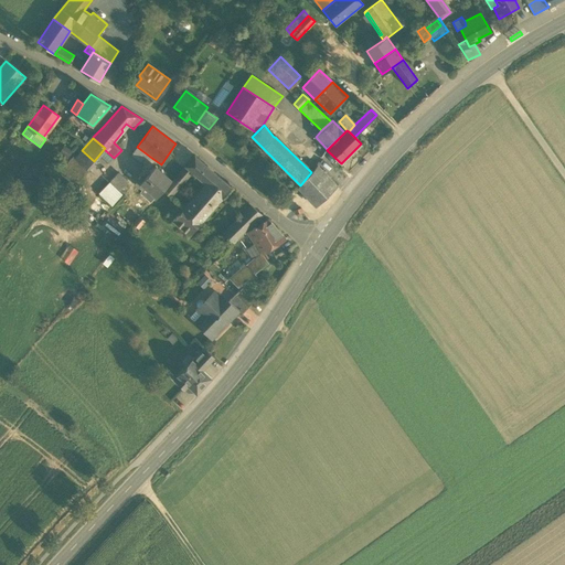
[(131,155),(146,164),(150,157),(137,147),(131,155)]
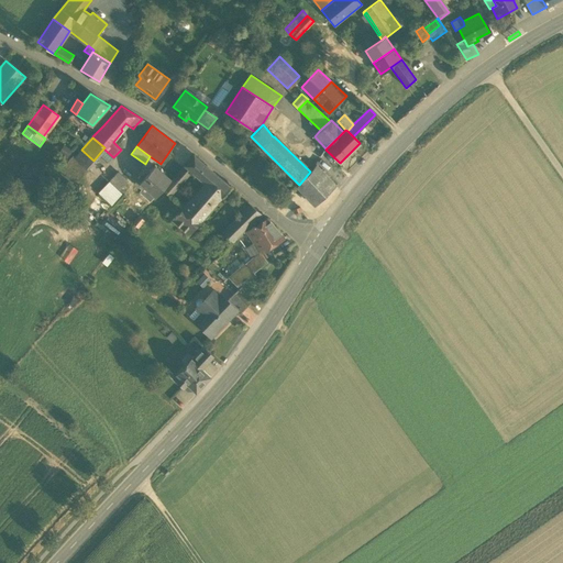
[(81,150),(75,157),(88,168),(94,161),(81,150)]
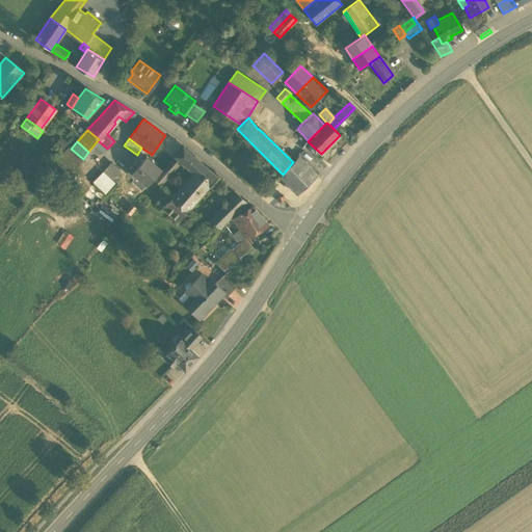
[(69,175),(83,159),(71,149),(69,147),(55,162),(55,163),(59,166),(69,174),(69,175)]
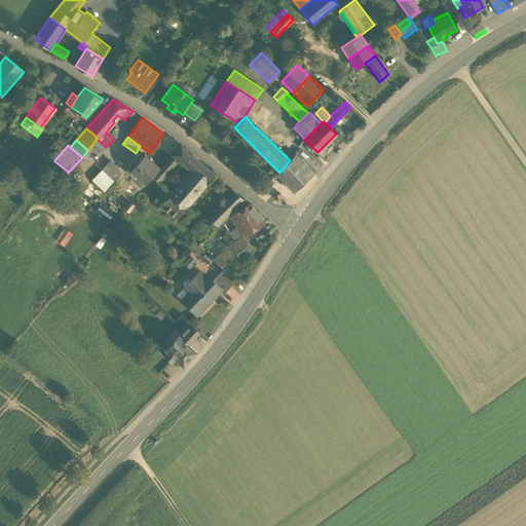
[(172,155),(179,160),(191,171),(208,185),(216,175),(198,160),(181,145),(172,155)]
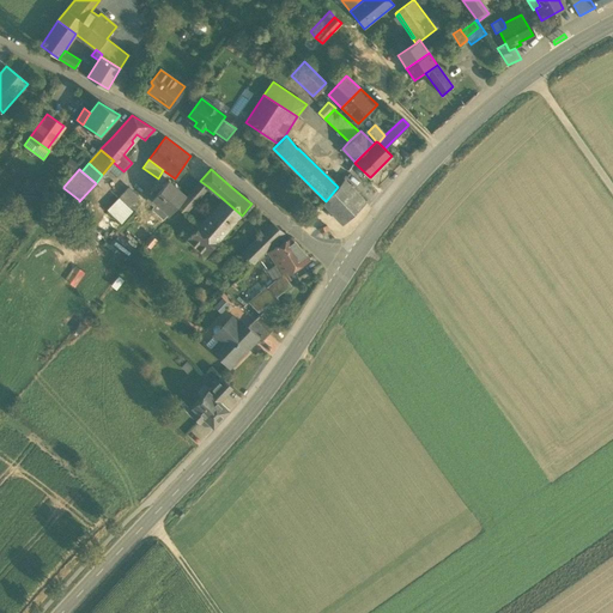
[(345,180),(338,187),(326,201),(323,204),(344,224),(366,202),(345,180)]
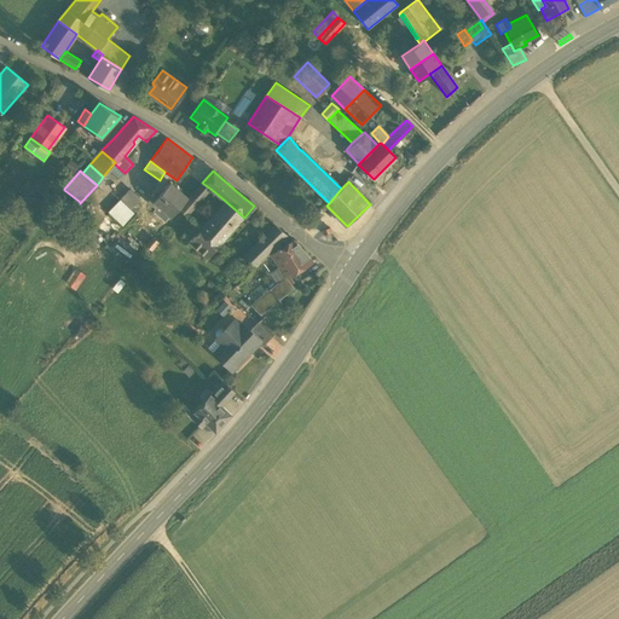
[(165,209),(171,215),(187,197),(171,183),(157,197),(154,195),(148,201),(161,213),(165,209)]
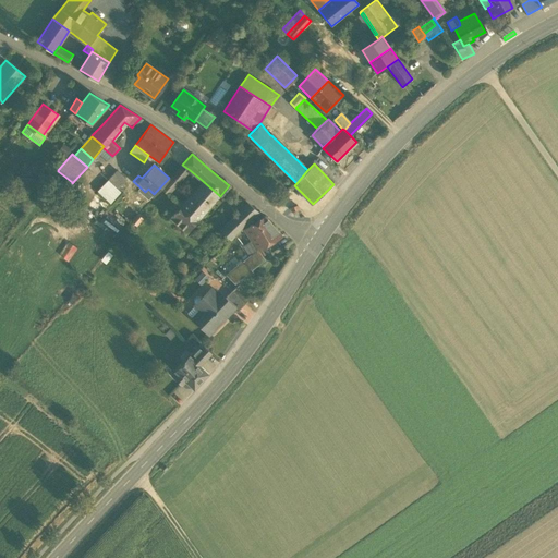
[(162,187),(170,193),(190,170),(182,165),(162,187)]
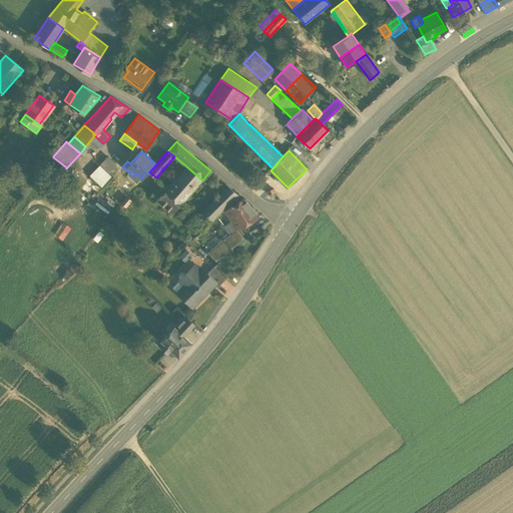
[(99,164),(108,173),(116,164),(107,156),(99,164)]
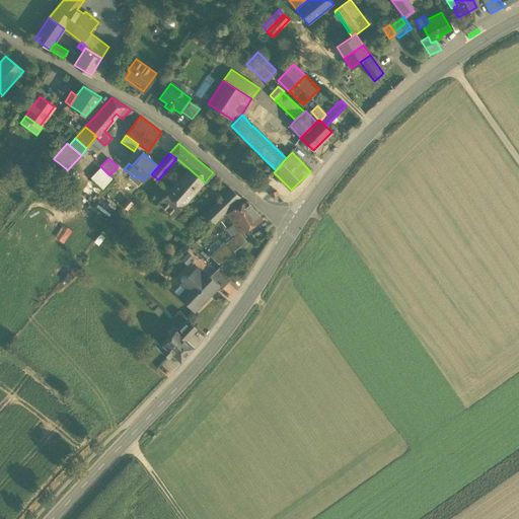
[(113,178),(109,175),(100,166),(90,177),(102,189),(113,178)]
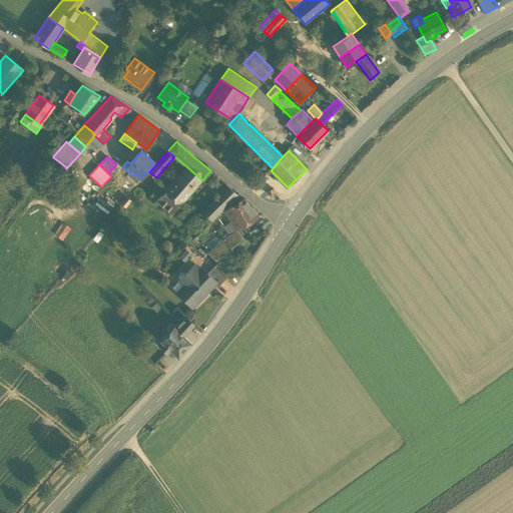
[(186,166),(177,177),(184,183),(189,178),(197,185),(202,180),(186,166)]
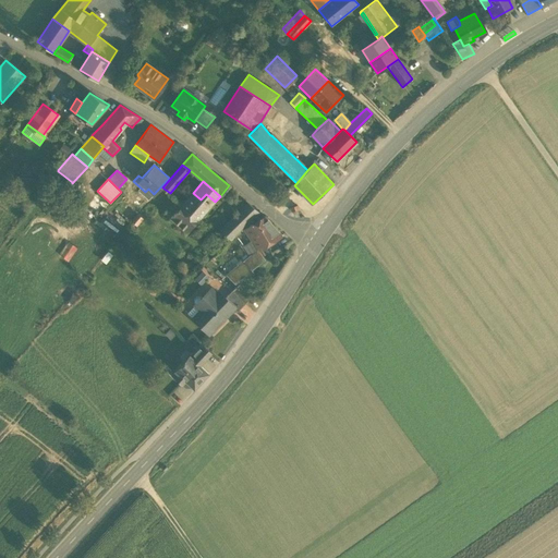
[(68,199),(76,206),(83,199),(73,192),(68,199)]
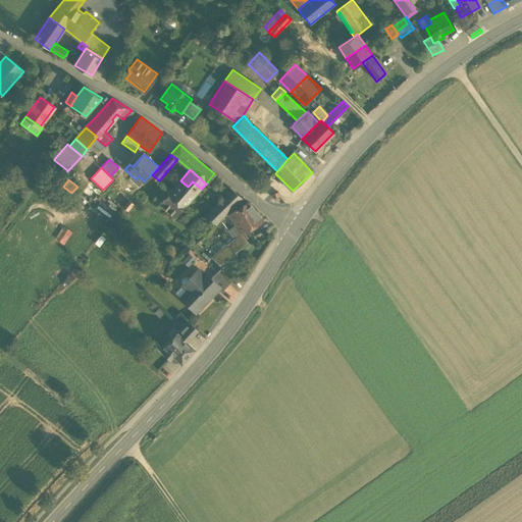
[(175,218),(201,189),(193,181),(188,187),(180,180),(159,204),(175,218)]
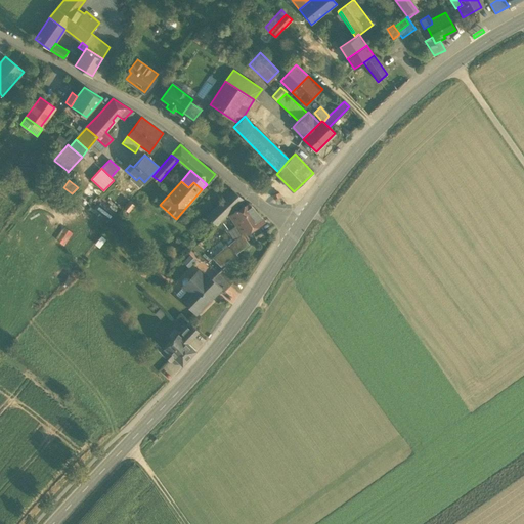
[(123,203),(126,193),(119,191),(117,201),(123,203)]
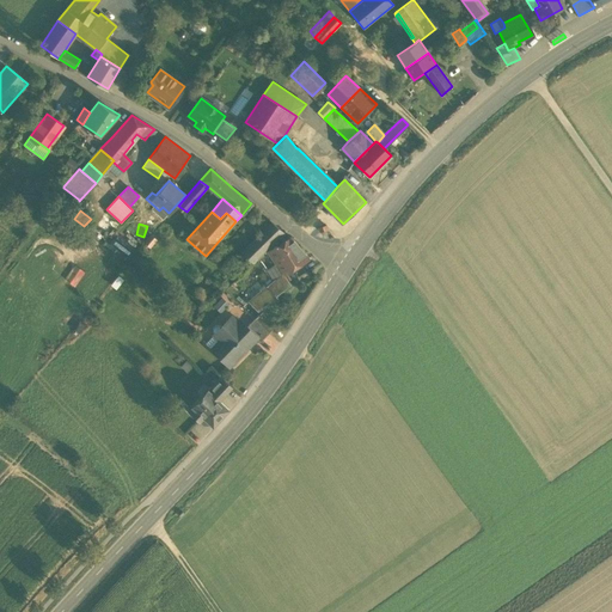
[(257,259),(262,255),(274,243),(285,233),(273,224),(243,254),(252,264),(256,261),(257,259)]
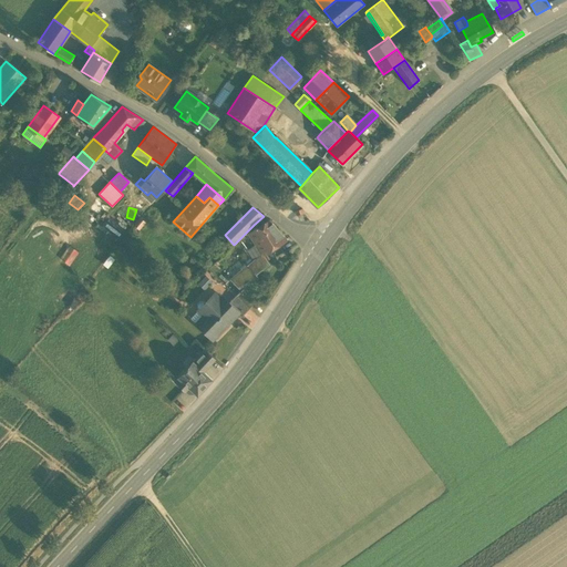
[(137,228),(145,223),(141,216),(133,223),(137,228)]
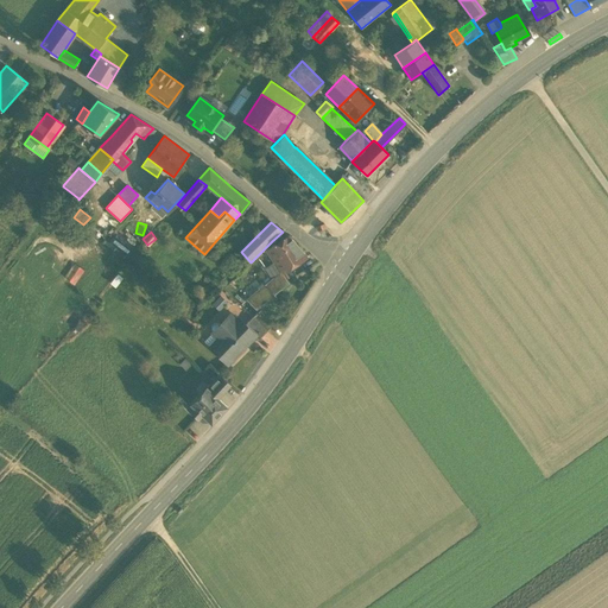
[(267,252),(273,263),(282,272),(306,257),(291,236),(290,236),(276,246),(266,251),(267,252)]
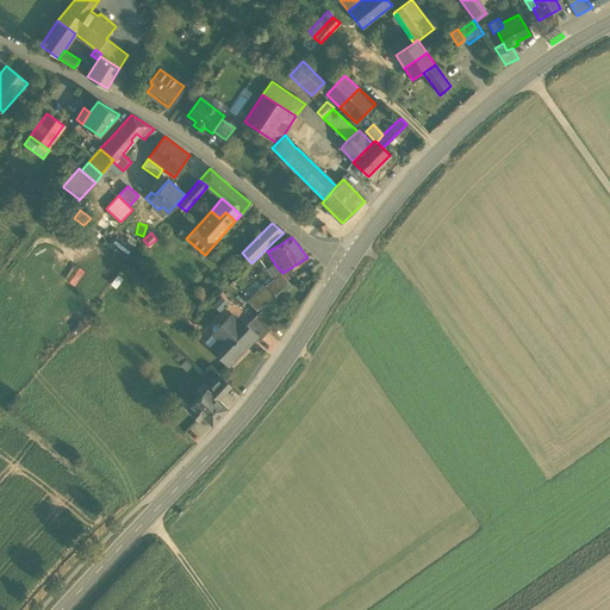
[(277,247),(273,242),(261,254),(263,256),(268,253),(267,251),(277,247)]
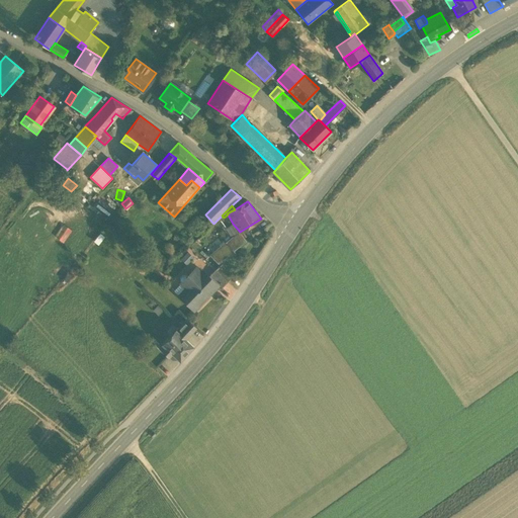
[(238,234),(240,232),(233,224),(225,230),(230,238),(210,255),(219,264),(227,257),(230,260),(237,254),(234,251),(246,241),(241,234),(239,236),(238,234)]
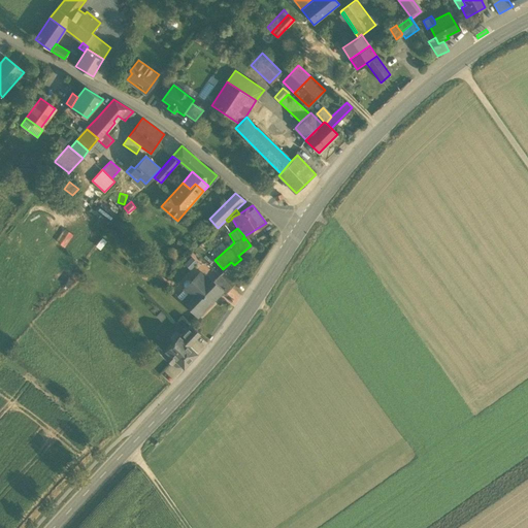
[(191,256),(184,262),(190,268),(197,262),(191,256)]
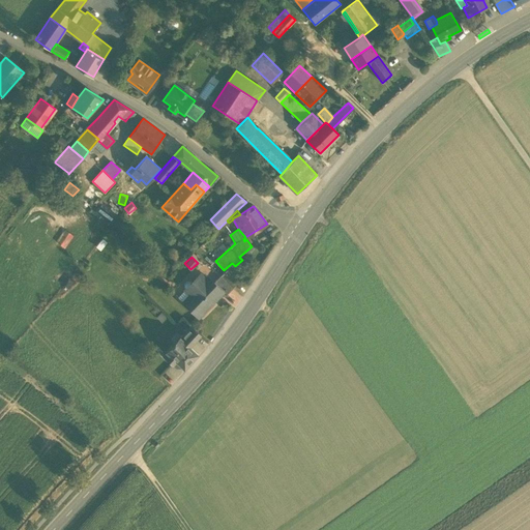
[(228,269),(221,275),(213,283),(223,292),(222,293),(226,296),(233,288),(240,281),(228,269)]
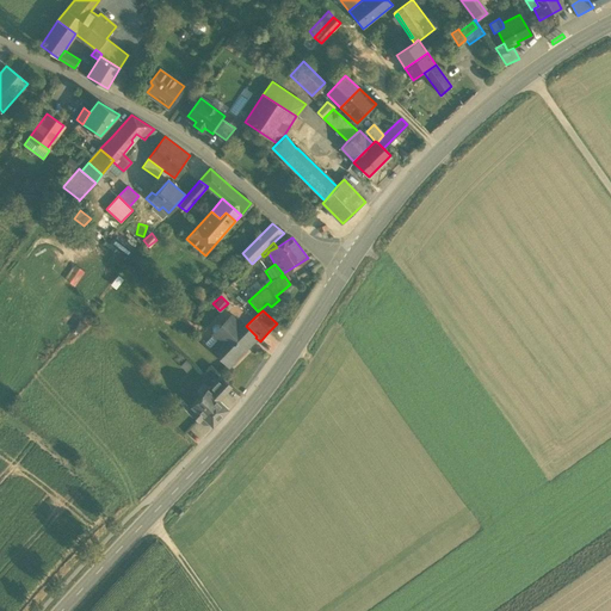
[(211,349),(229,365),(238,356),(236,355),(247,344),(248,345),(255,338),(257,337),(246,326),(241,321),(239,323),(230,316),(221,326),(220,325),(217,325),(215,326),(214,327),(213,329),(213,332),(214,333),(220,339),(211,349)]
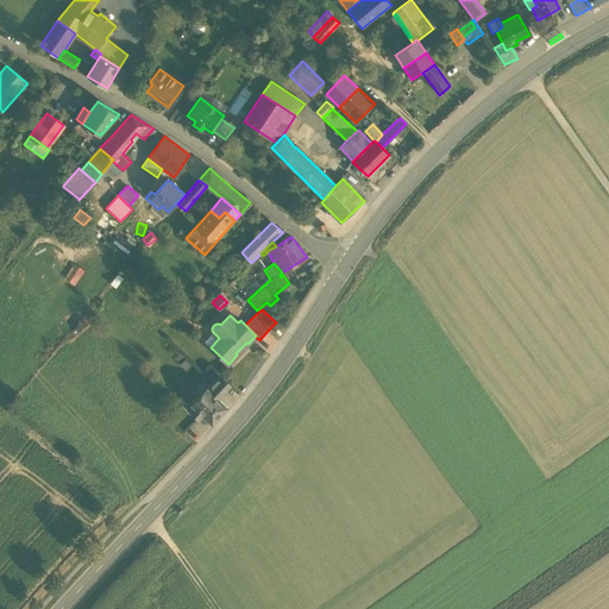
[(219,338),(213,332),(205,341),(211,347),(219,338)]
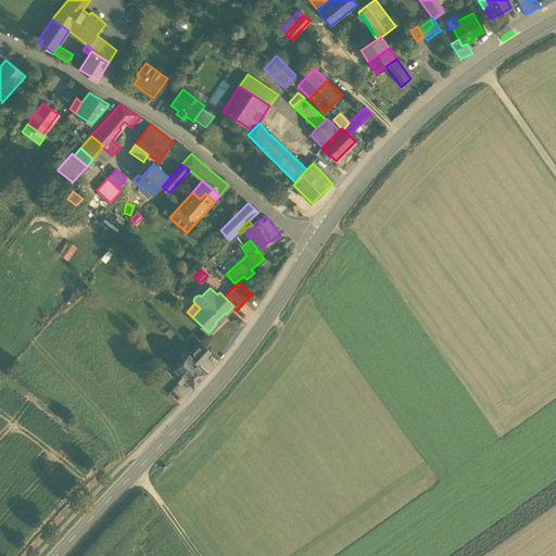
[(215,323),(216,324),(226,314),(225,313),(215,323)]
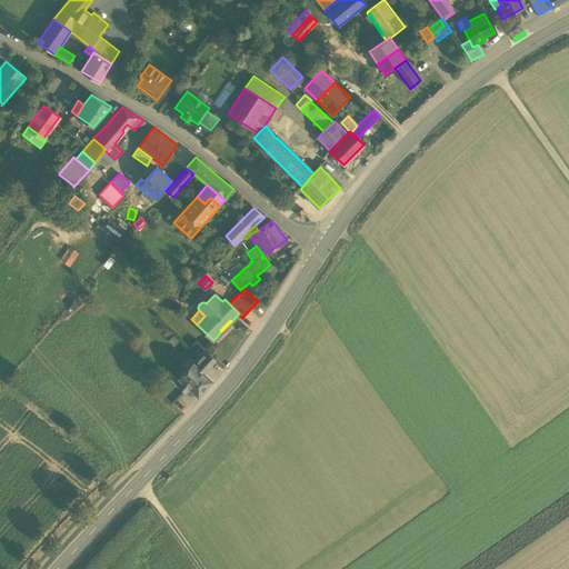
[(188,387),(198,396),(213,380),(205,371),(216,360),(206,350),(179,379),(176,382),(183,389),(185,390),(188,387)]
